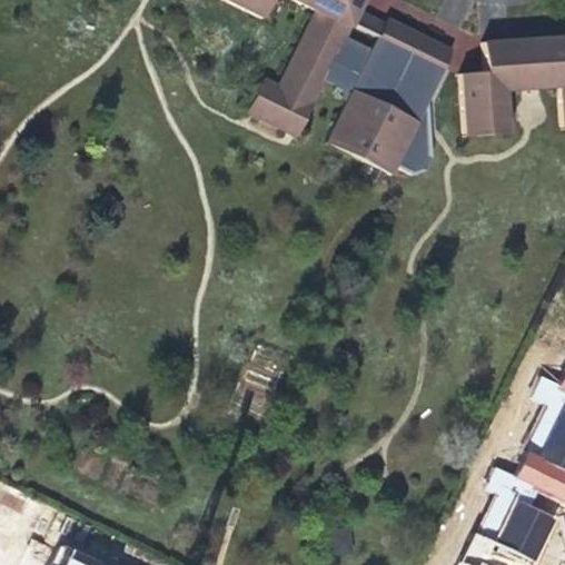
[(328,78),(350,31),(354,21),(359,10),(364,0),(226,0),(261,18),(270,0),(298,0),(315,10),(279,85),(267,78),(248,111),(298,136),(328,78)]
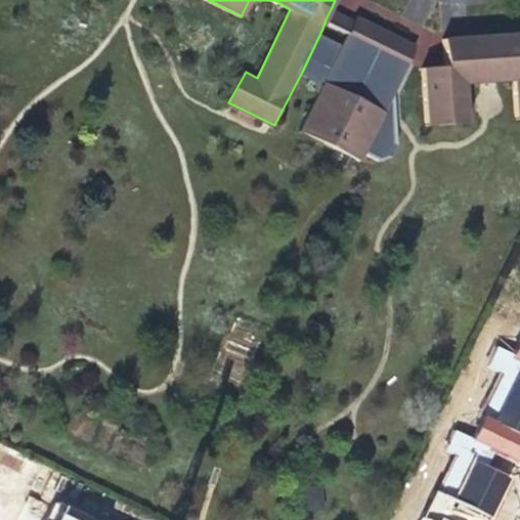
[(356,22),(331,9),(326,19),(350,32),(356,22)]
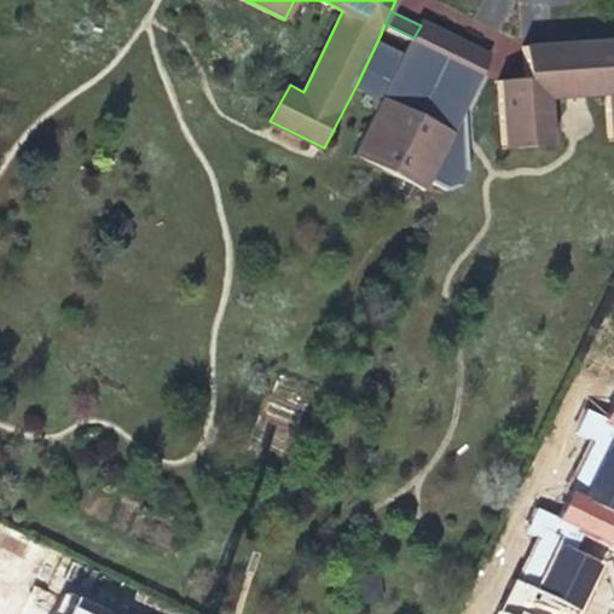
[(381,34),(357,85),(374,93),(378,110),(358,154),(428,187),(433,179),(450,187),(464,183),(471,167),(467,106),(493,53),(480,46),(424,18),(421,25),(413,38),(409,48),(381,34)]
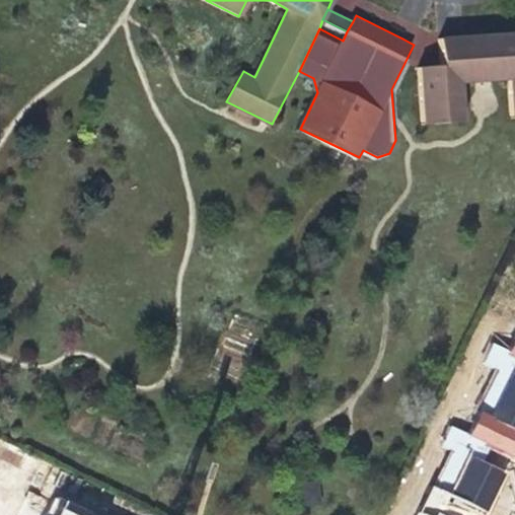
[(514,28),(441,37),(443,63),(422,65),(425,123),(465,121),(463,81),(511,77),(514,116),(514,28)]
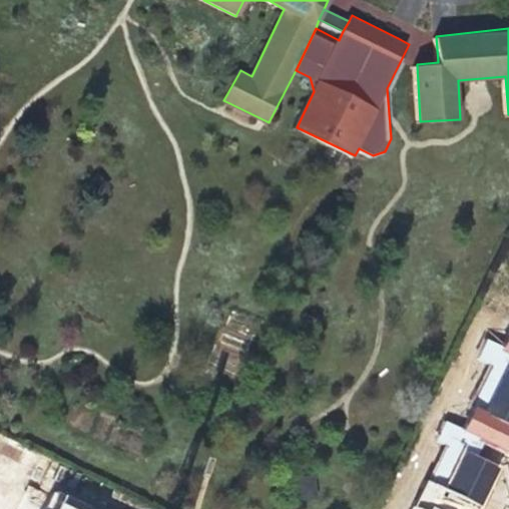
[(508,338),(489,328),(474,358),(492,367),(468,414),(448,404),(430,441),(441,446),(409,508),(478,508),(508,450),(508,338)]
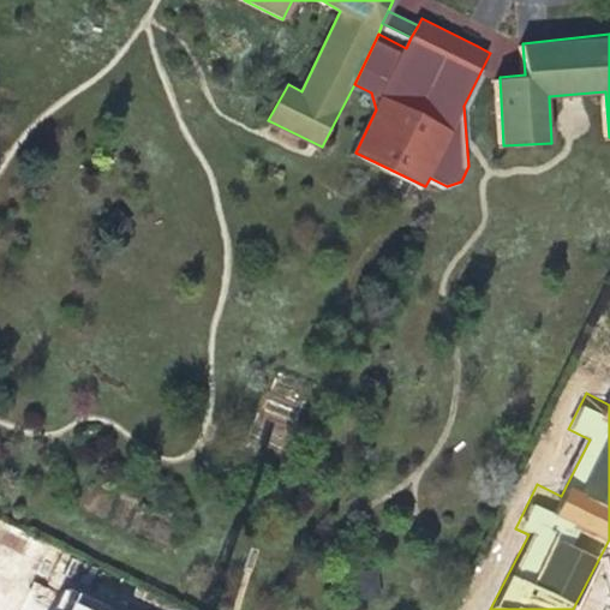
[(54,609),(113,609),(73,590),(66,586),(54,609)]
